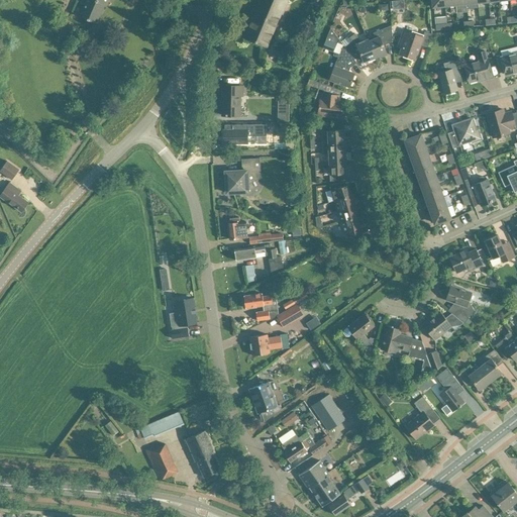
[(86,0),(80,16),(96,23),(105,4),(106,5),(108,0),(86,0)]
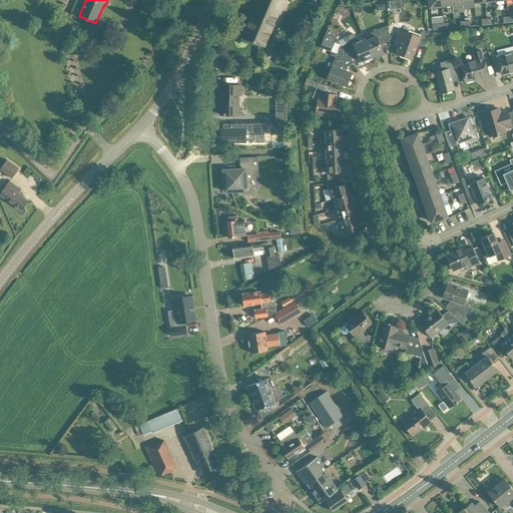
[(243,37),(264,45),(278,13),(280,13),(285,0),(257,0),(252,12),(253,13),(243,37)]
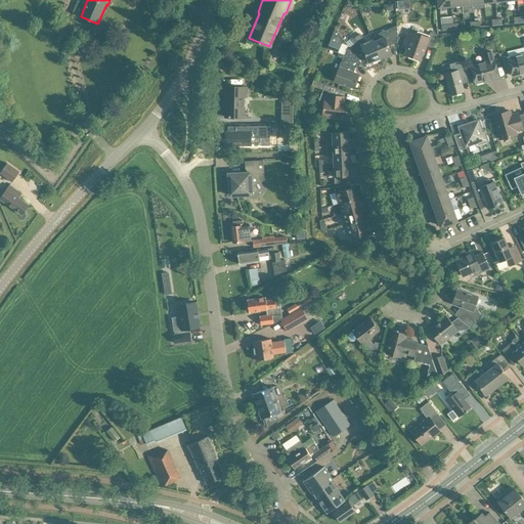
[(409,0),(404,0),(397,1),(398,9),(410,8),(409,0)]
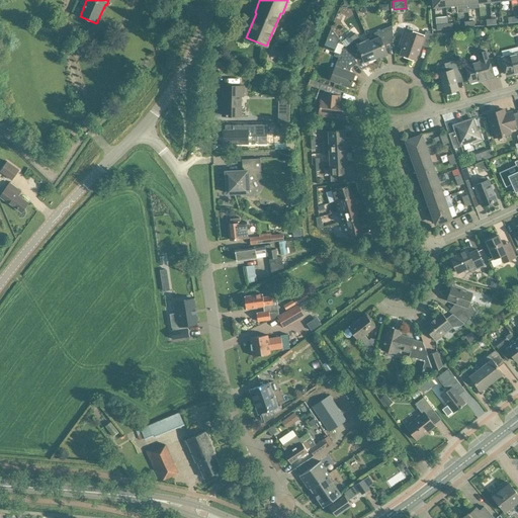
[(394,41),(393,25),(373,33),(375,38),(369,41),(368,39),(376,59),(387,55),(383,46),(394,41)]
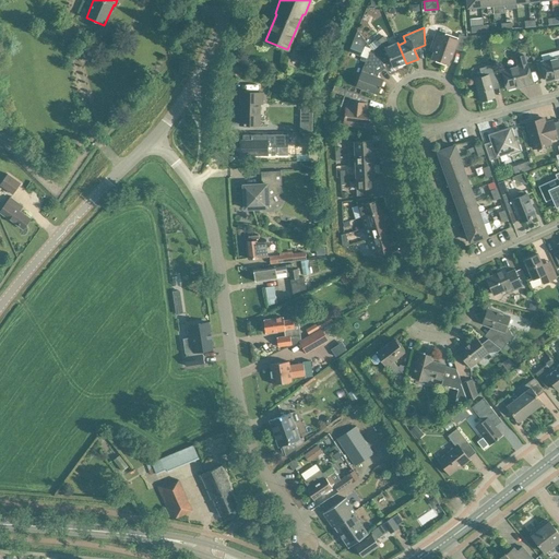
[(456,40),(437,33),(430,49),(435,51),(432,58),(449,63),(454,49),(462,51),(467,37),(459,34),(456,40)]
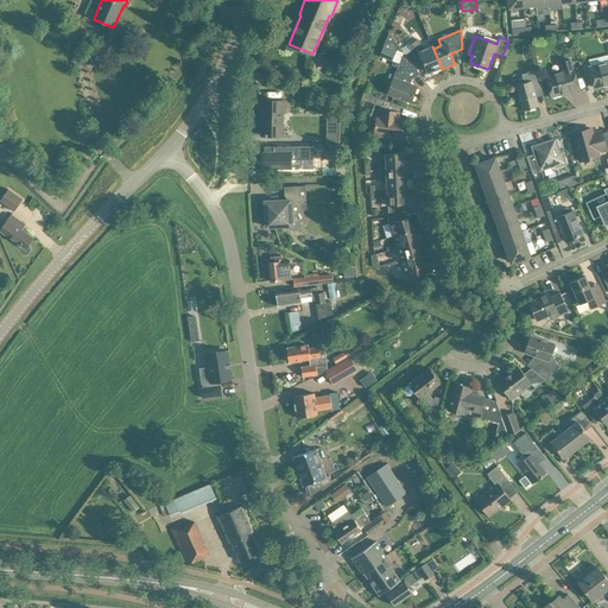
[(442,69),(432,46),(425,49),(417,39),(407,46),(411,51),(405,55),(407,58),(417,70),(425,67),(428,73),(432,70),(434,73),(442,69)]
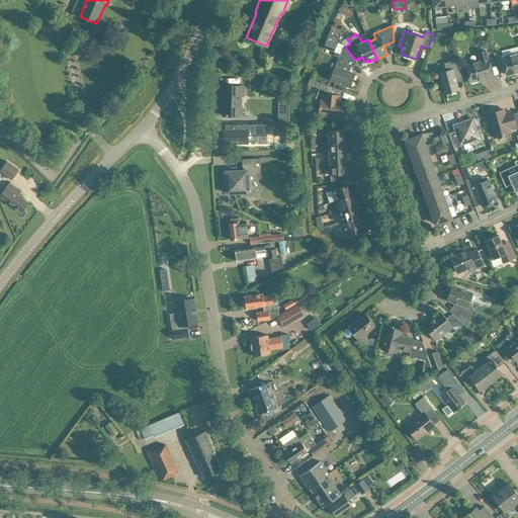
[(355,60),(347,50),(341,55),(340,54),(330,80),(350,87),(355,74),(349,72),(351,68),(357,63),(355,60)]
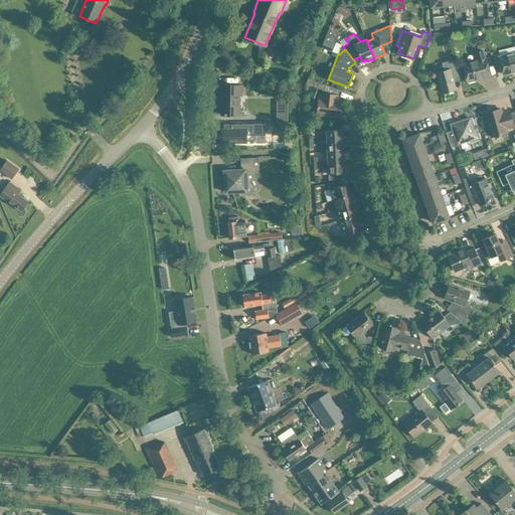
[(491,76),(486,58),(485,58),(483,51),(476,53),(478,60),(463,65),(467,82),(491,76)]
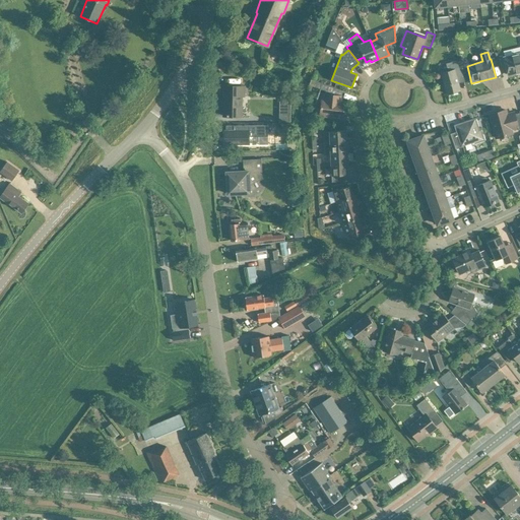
[(519,53),(504,57),(508,75),(519,72),(519,53)]
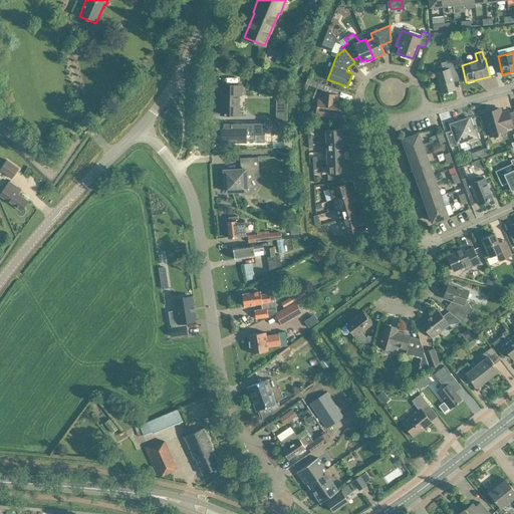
[(166,56),(165,67),(172,67),(173,57),(166,56)]
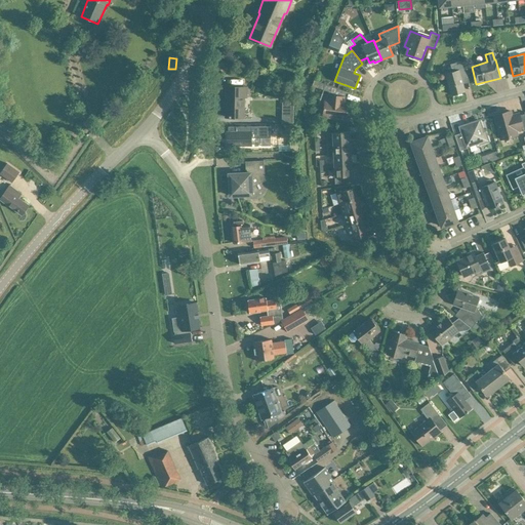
[(452,72),(445,74),(451,95),(465,91),(461,78),(468,76),(463,61),(450,65),(452,72)]
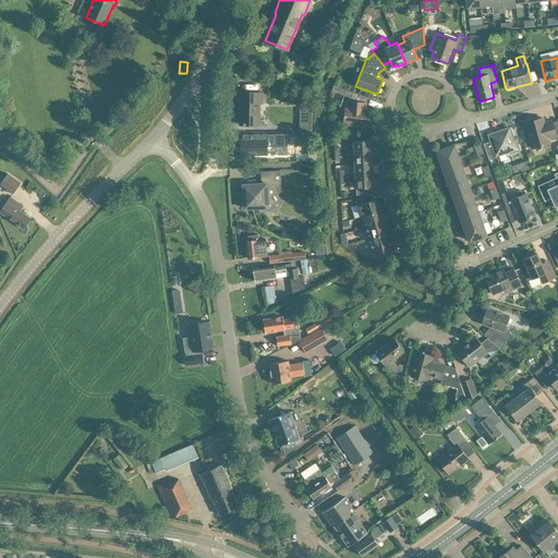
[(240,124),(258,124),(259,104),(262,104),(262,93),(241,93),(240,124)]
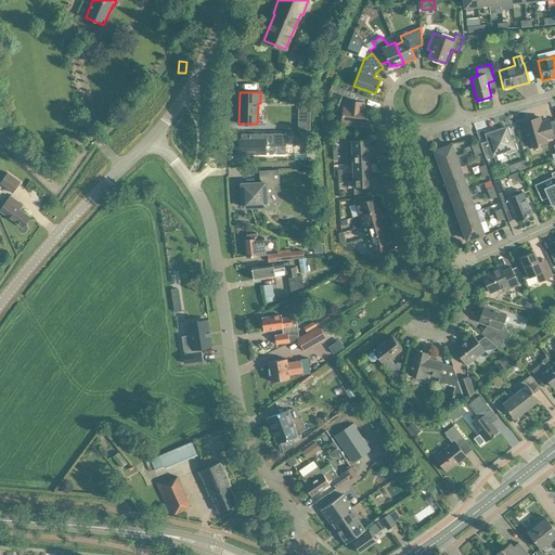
[(344,106),(341,124),(366,127),(369,110),(364,108),(364,103),(347,101),(346,106),(344,106)]
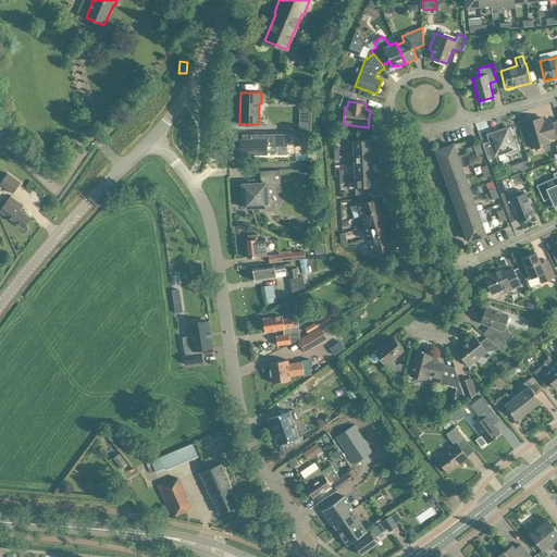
[(311,131),(311,109),(300,109),(300,131),(311,131)]
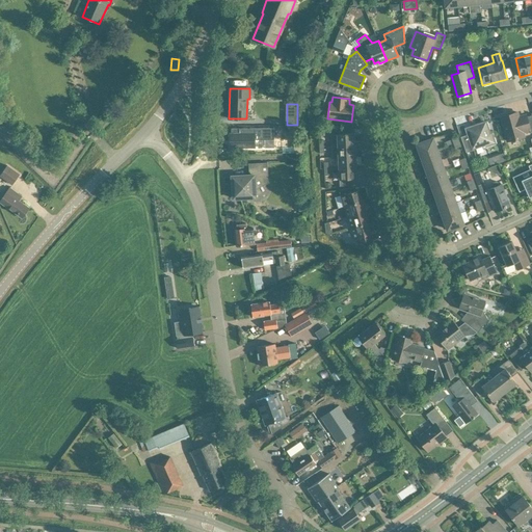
[(525,136),(524,134),(531,132),(531,115),(526,117),(526,115),(519,117),(517,112),(501,117),(507,141),(525,136)]
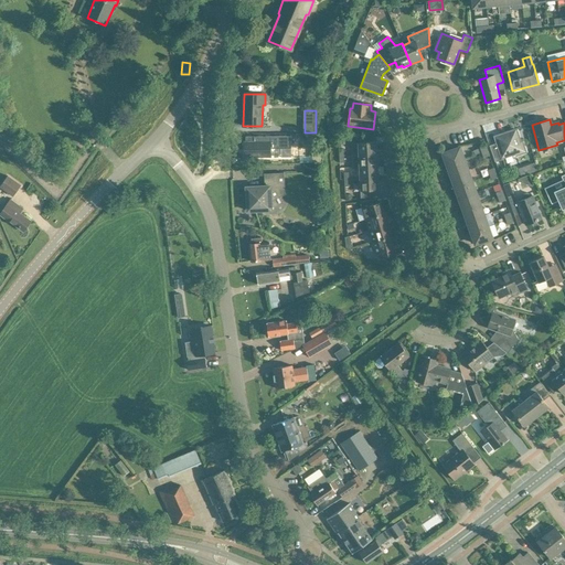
[(497,144),(489,146),(494,162),(503,160),(502,158),(515,153),(515,156),(525,152),(522,142),(521,144),(516,129),(494,137),(497,144)]
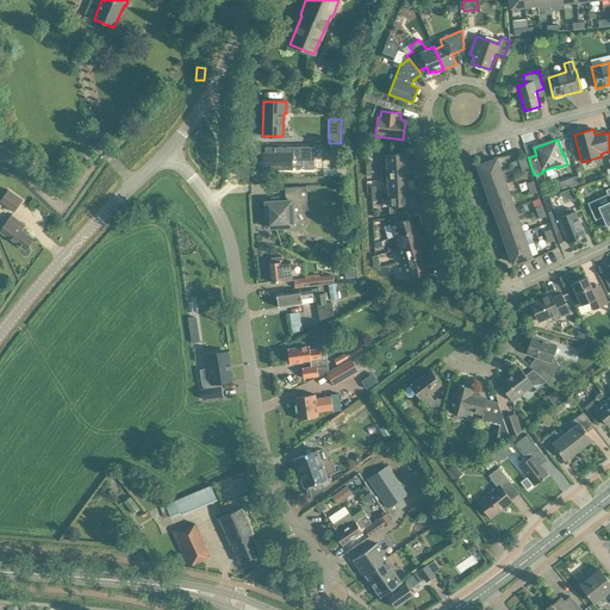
[(265,153),(263,153),(263,154),(265,154),(265,167),(266,167),(269,167),(269,169),(263,169),(263,170),(266,170),(266,176),(279,176),(279,170),(293,170),(293,161),(313,160),(315,160),(315,147),(265,148),(265,150),(265,153)]
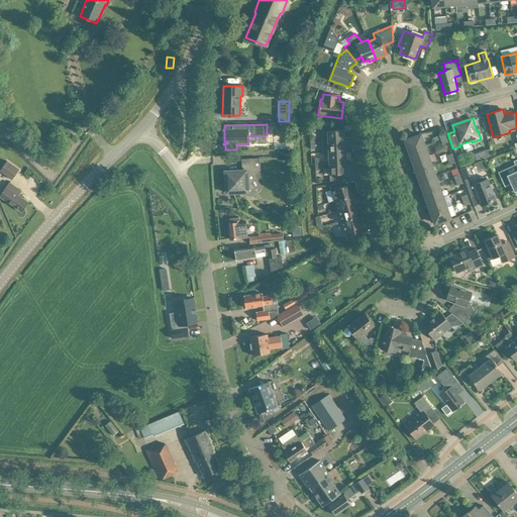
[(344,129),(327,130),(321,130),(322,141),(344,140),(344,129)]
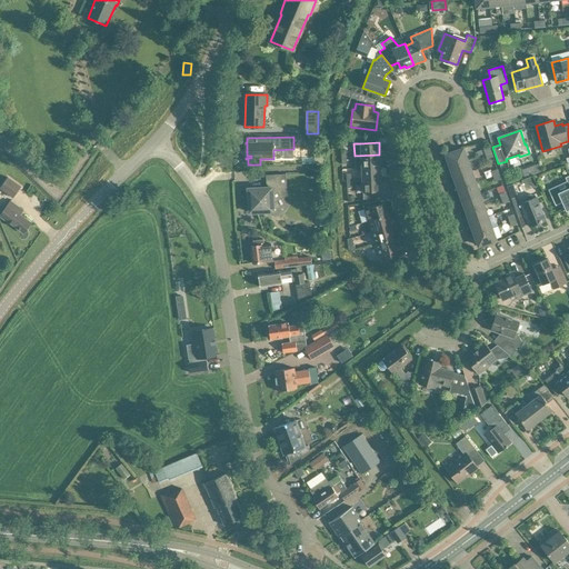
[(308,163),(320,163),(320,147),(308,147),(308,163)]
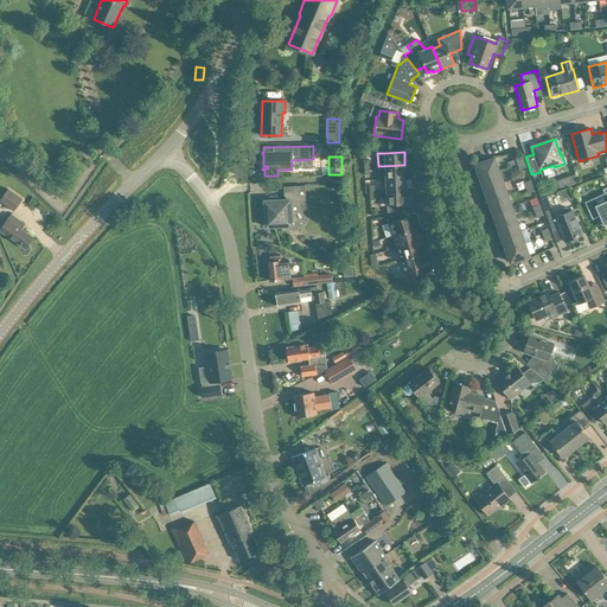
[(480,177),(498,171),(493,159),(475,165),(480,177)]
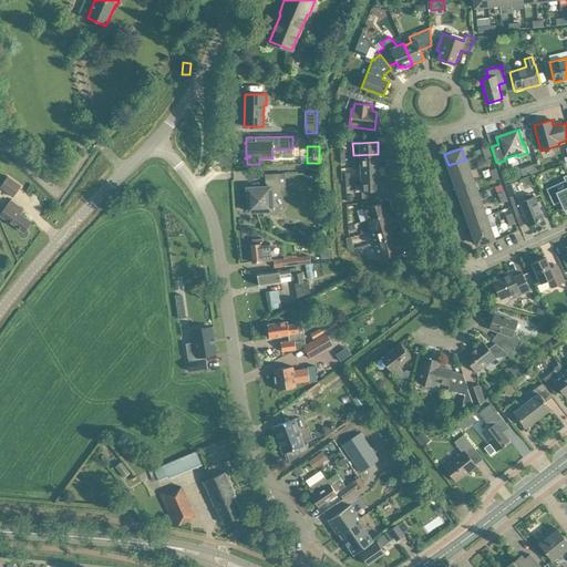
[(379,166),(378,154),(353,155),(353,167),(360,167),(379,166)]
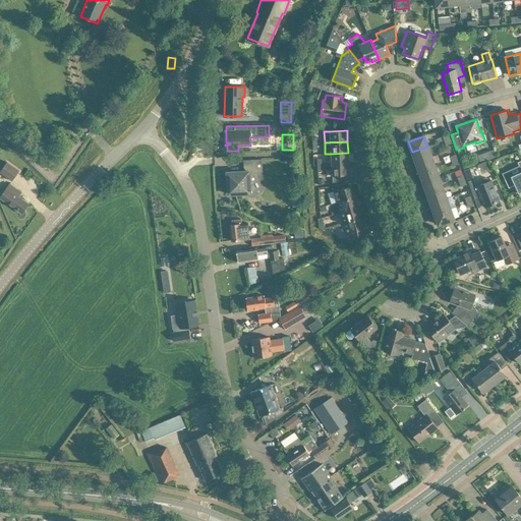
[(431,157),(427,147),(412,152),(415,163),(431,157)]
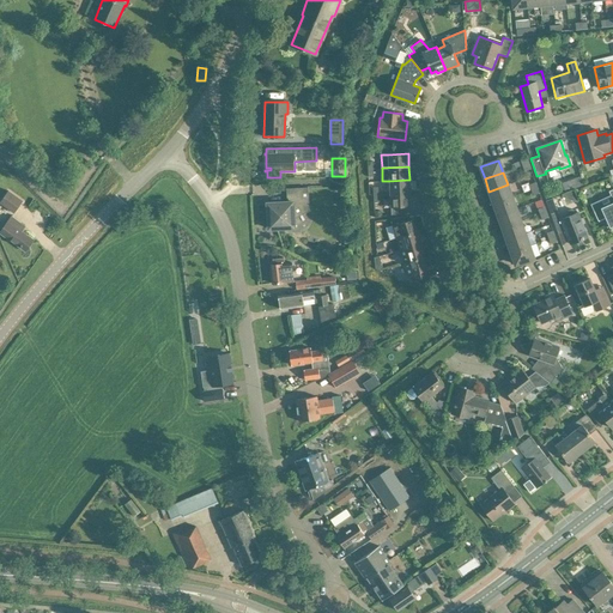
[(410,193),(410,180),(389,181),(390,194),(410,193)]
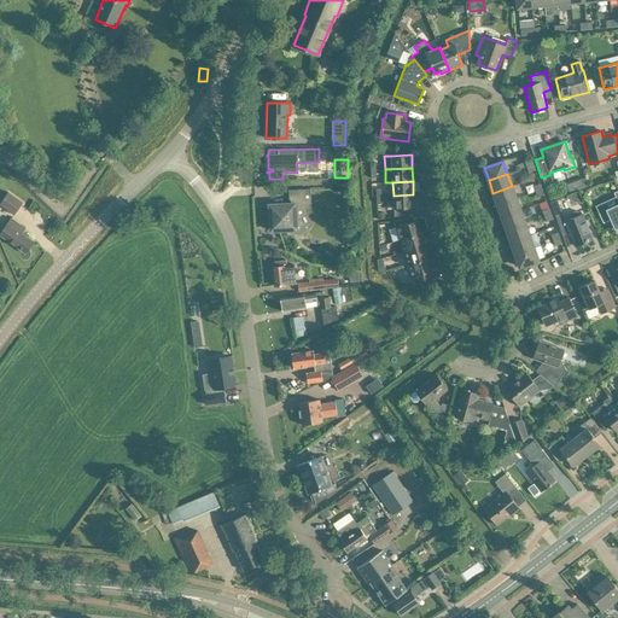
[(516,198),(512,186),(493,193),(497,205),(516,198)]
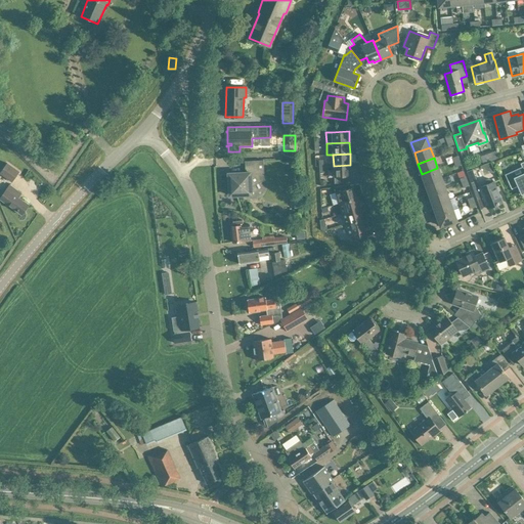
[(229,195),(245,194),(251,194),(251,187),(264,180),(263,160),(243,162),(244,162),(245,162),(246,173),(231,174),(228,174),(229,181),(229,195)]
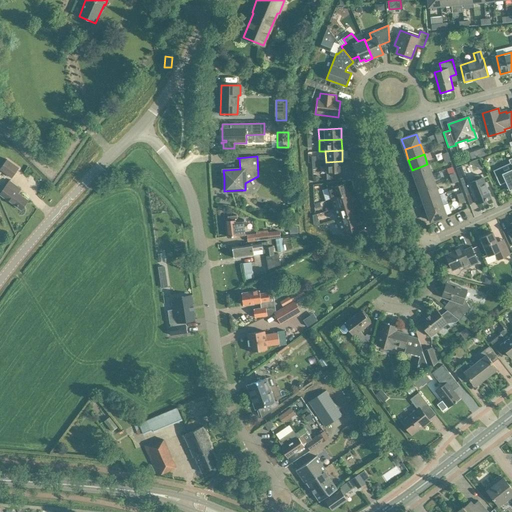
[(511,158),(508,160),(511,167),(511,169),(495,177),(499,185),(506,182),(509,190),(511,188),(511,158)]
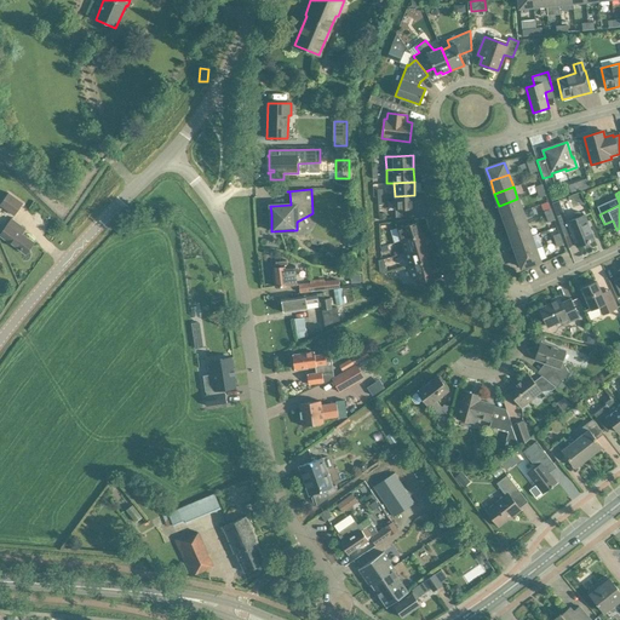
[(578,208),(573,193),(561,196),(564,212),(578,208)]
